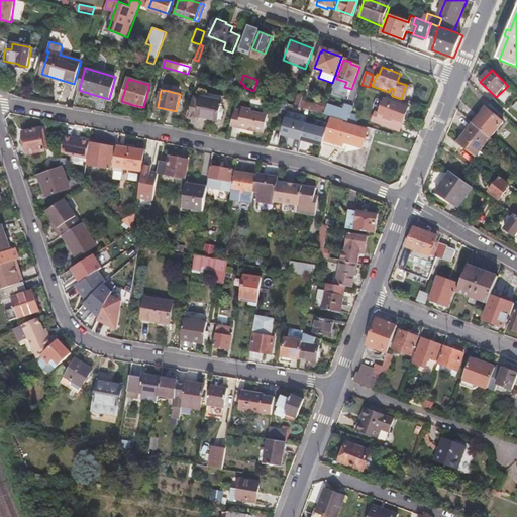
[(327,129),(287,117),(282,134),(309,142),(322,145),(323,144),(324,140),(337,144),(335,148),(345,151),(348,142),(363,147),(368,129),(343,122),(343,120),(348,121),(350,114),(353,107),(345,104),(343,109),(327,104),(326,107),(302,101),(305,92),(297,95),(294,104),(300,106),(300,107),(331,116),(327,129)]
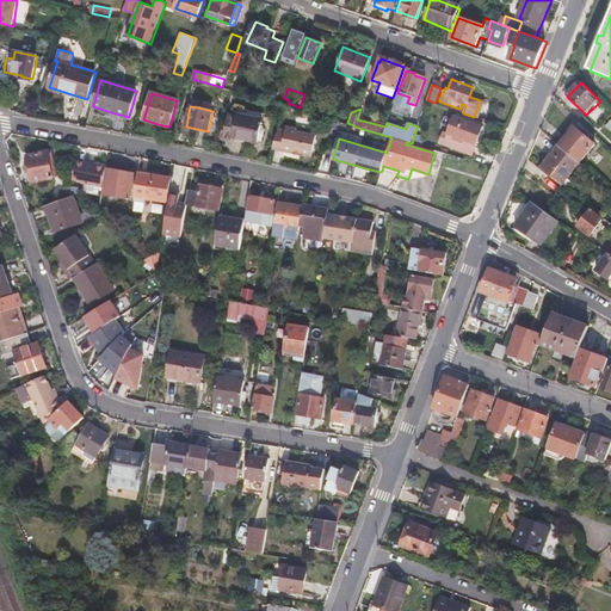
[(240,115),(261,119),(263,115),(241,110),(240,115)]
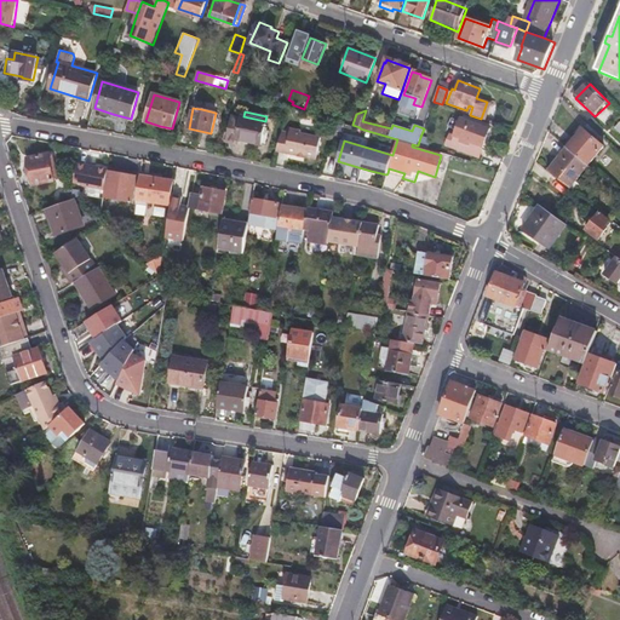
[(244,142),(260,145),(265,121),(244,116),(242,119),(233,116),(228,141),(237,143),(239,141),(244,142)]
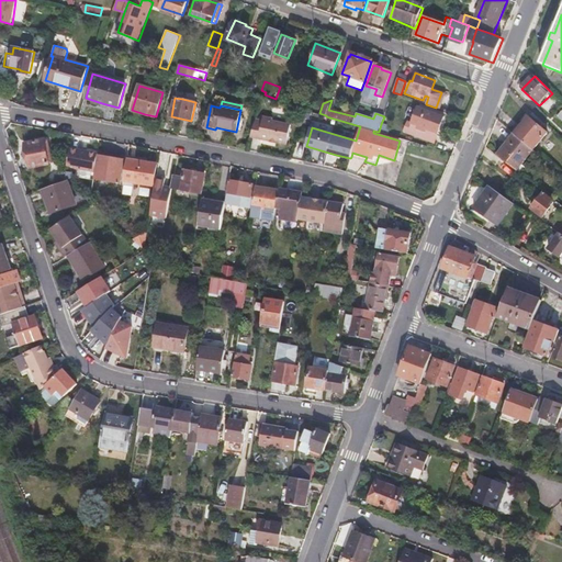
[(428,128),(430,130),(437,114),(417,108),(411,105),(405,122),(401,120),(397,130),(407,134),(424,139),(428,128)]
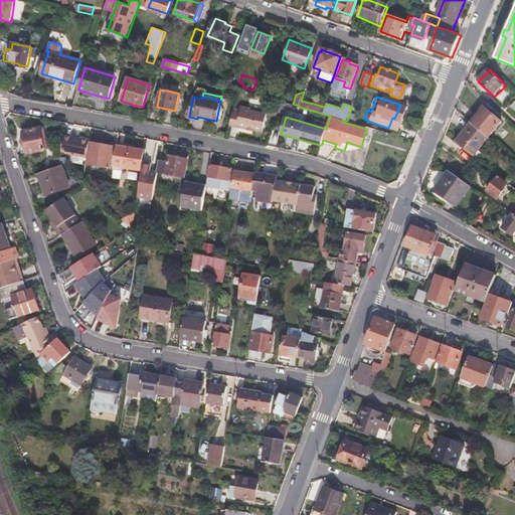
[(234,110),(230,125),(248,129),(248,128),(251,128),(251,130),(260,131),(262,132),(266,114),(249,111),(248,109),(241,107),(240,111),(234,110)]
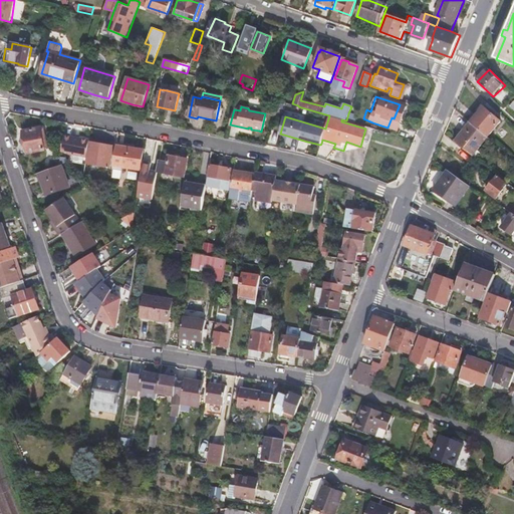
[(471,123),(488,138),(501,122),(484,107),(471,123)]
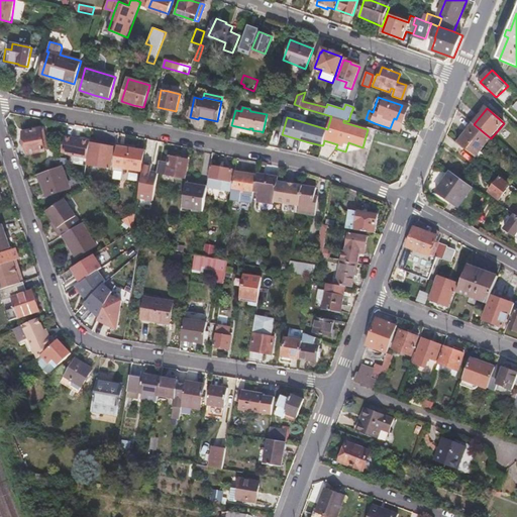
[(350,114),(348,121),(354,123),(357,116),(350,114)]
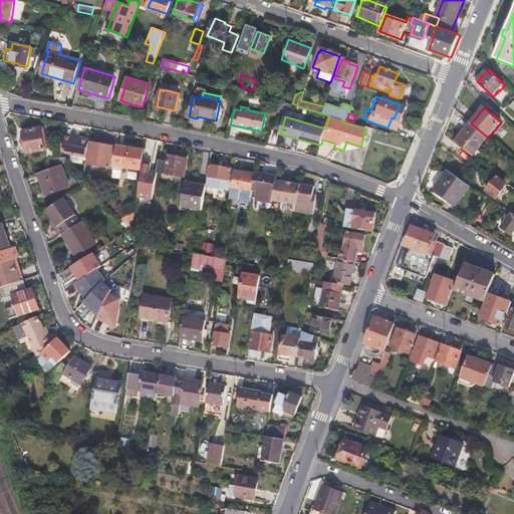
[(468,153),(473,157),(488,138),(471,123),(456,143),(457,144),(468,153)]
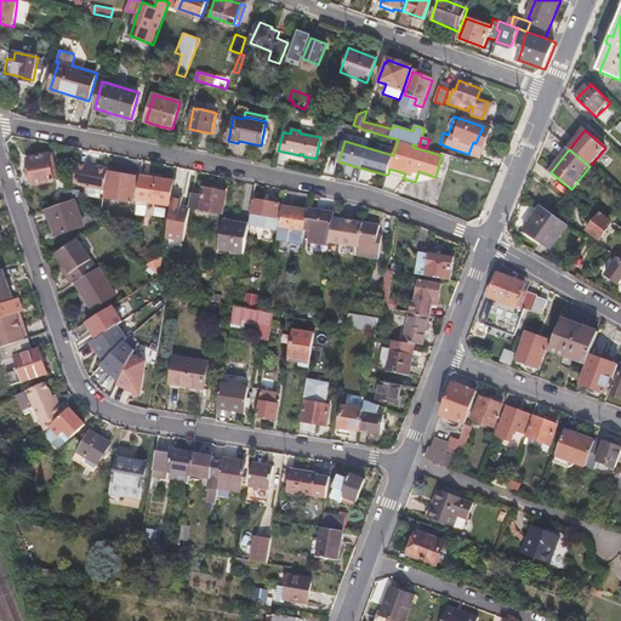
[(51,163),(49,153),(28,157),(33,184),(58,178),(55,163),(51,163)]
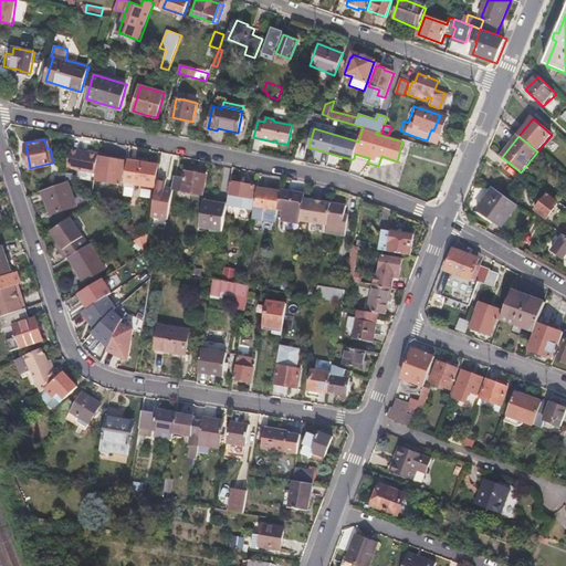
[(77,168),(95,171),(98,152),(88,150),(82,149),(72,147),(69,165),(77,166),(77,168)]
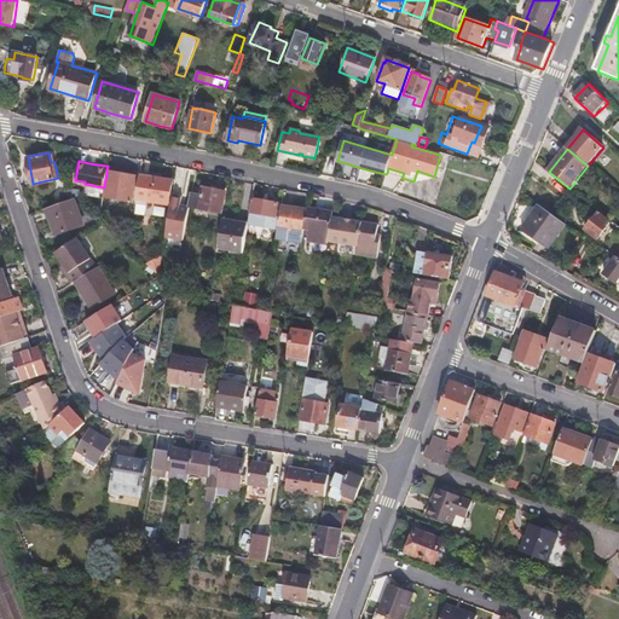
[(136,175),(110,169),(105,196),(132,201),(136,175)]
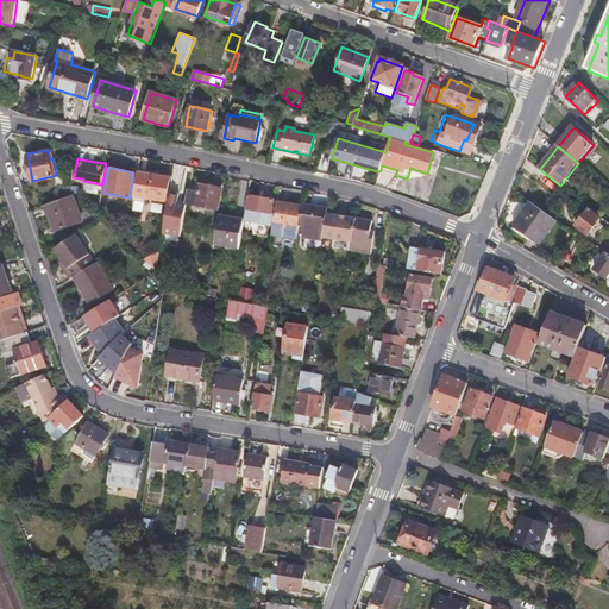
[(169,174),(138,169),(135,192),(165,196),(169,174)]
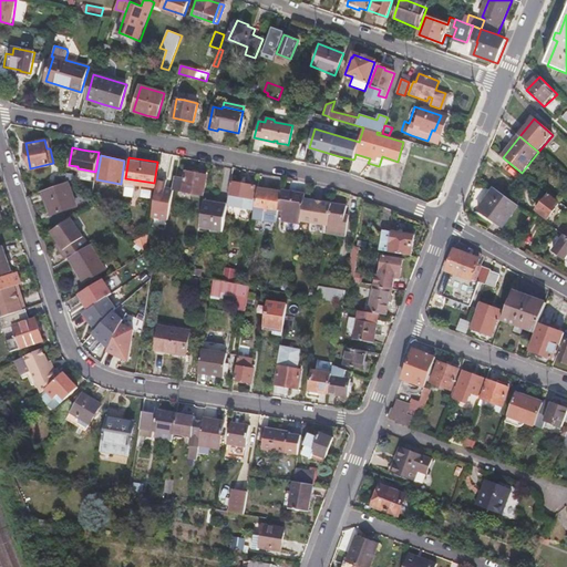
[(181,176),(179,189),(202,193),(205,173),(185,169),(185,172),(184,177),(181,176)]
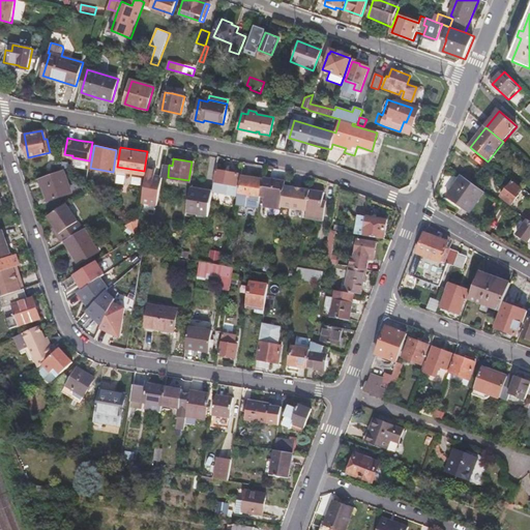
[(147,166),(142,202),(156,204),(163,176),(163,175),(155,174),(156,167),(147,166)]
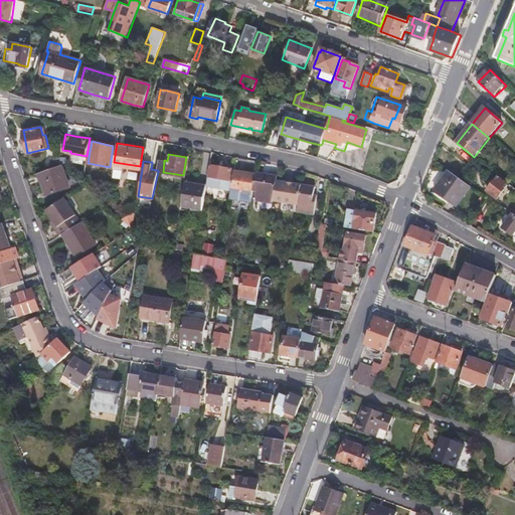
[(41,171),(50,193),(71,184),(62,163),(60,164),(60,165),(59,164),(54,166),(41,171)]
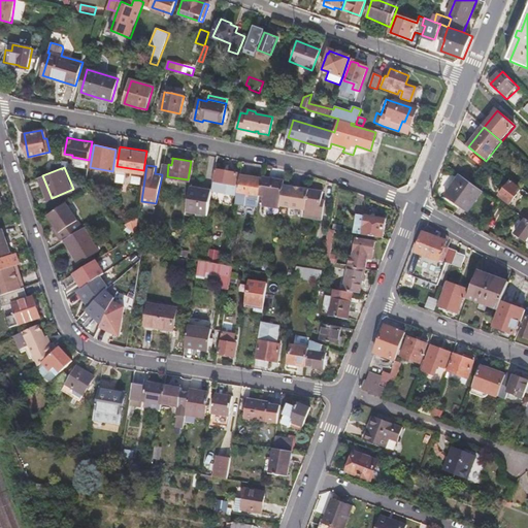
[(237,172),(216,168),(213,179),(235,183),(237,172)]
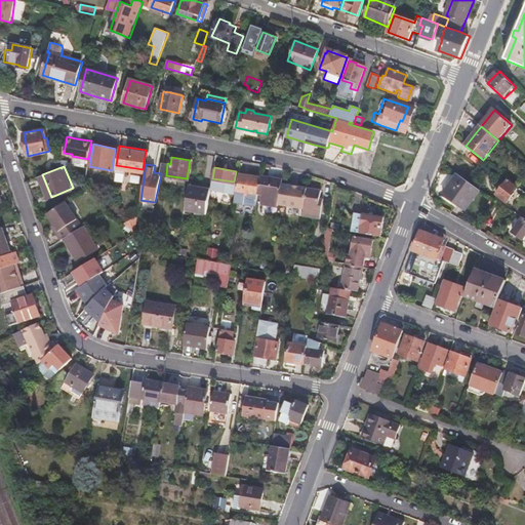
[(258,192),(260,175),(239,172),(236,191),(258,195),(258,192)]
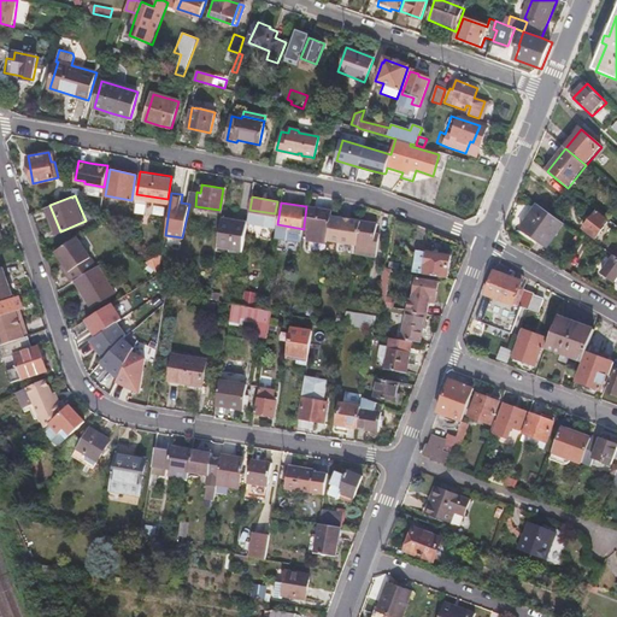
[(564,223),(538,204),(521,228),(547,247),(564,223)]
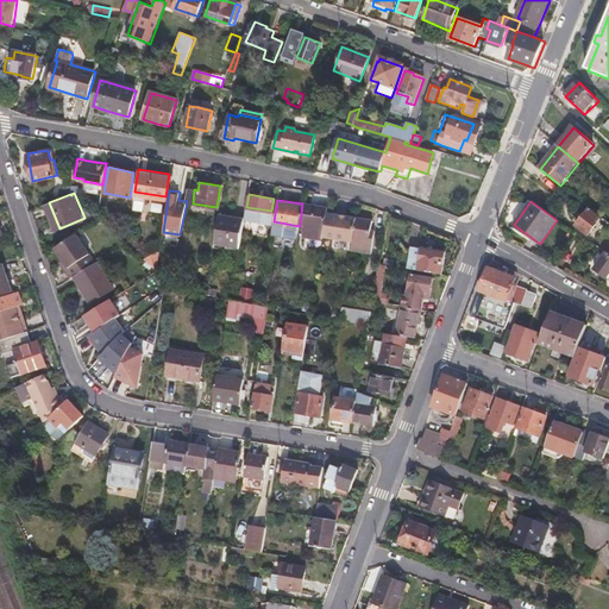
[(322,234),(327,212),(327,206),(303,202),(302,203),(300,223),(307,224),(305,236),(322,238),(322,234)]
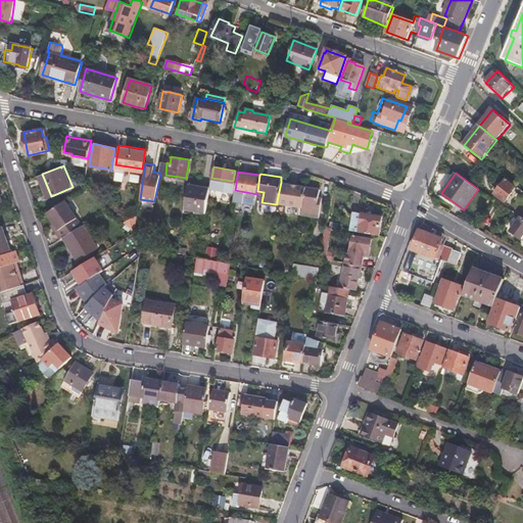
[(508,189),(510,185),(503,180),(493,196),(505,203),(512,191),(508,189)]
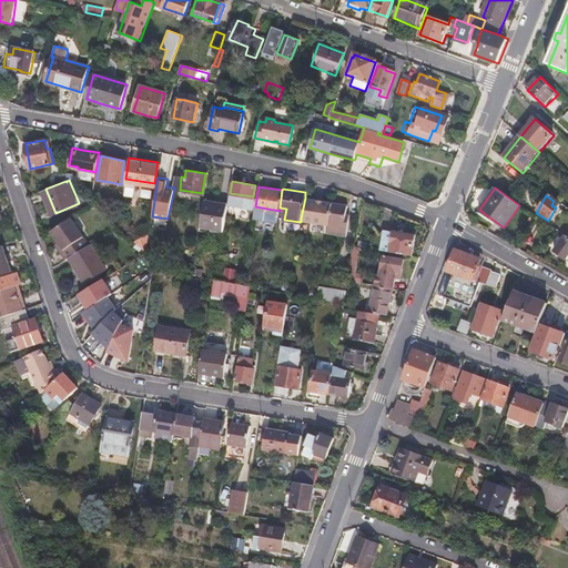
[(328,223),(332,202),(305,198),(301,219),(328,223)]
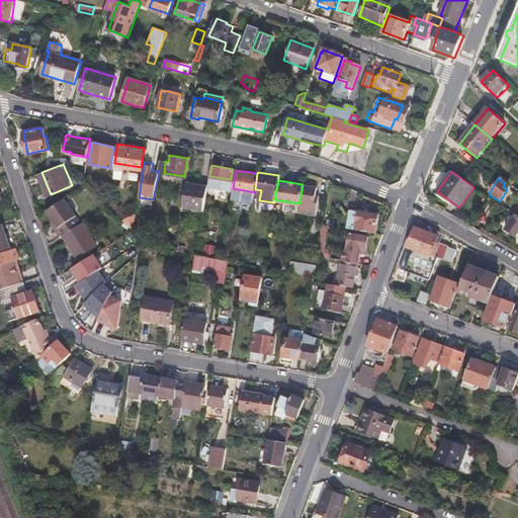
[(186,181),(183,205),(204,208),(208,185),(186,181)]
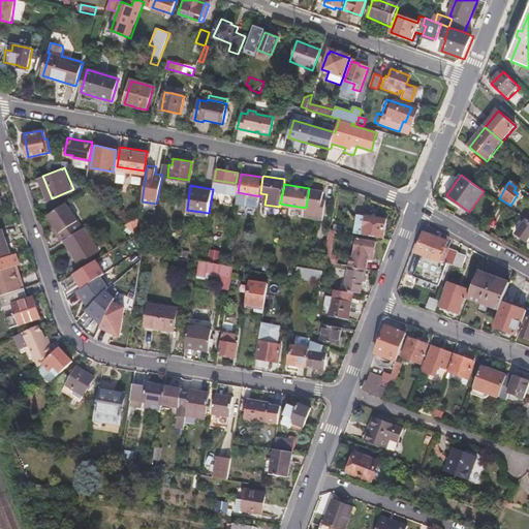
[(322,191),(309,188),(306,208),(322,210),(324,200),(321,200),(322,191)]
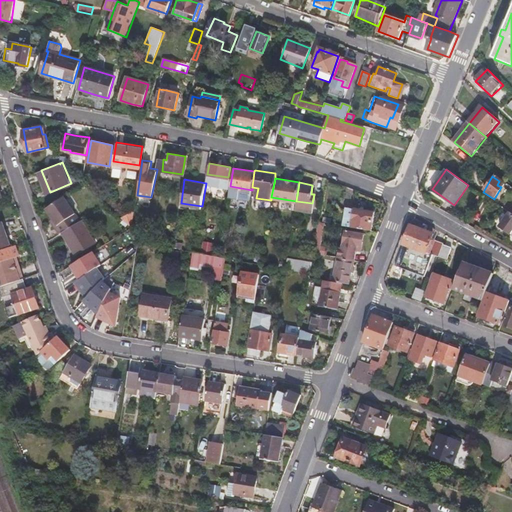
[(64,195),(47,207),(54,218),(58,225),(55,227),(60,234),(62,232),(80,220),(64,195)]
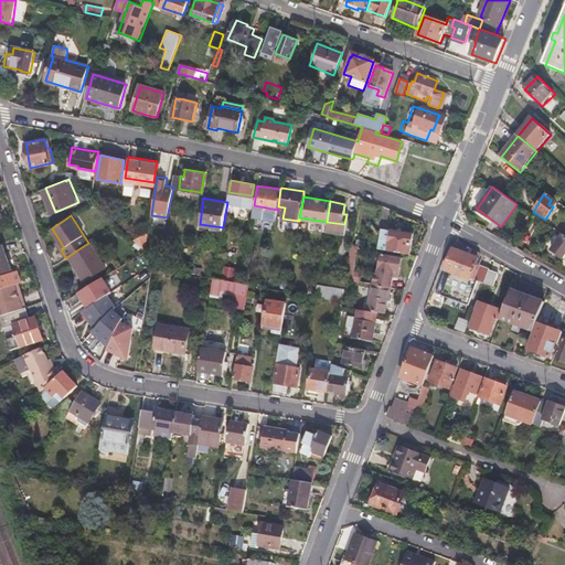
[(374,247),(408,254),(412,232),(379,226),(374,247)]
